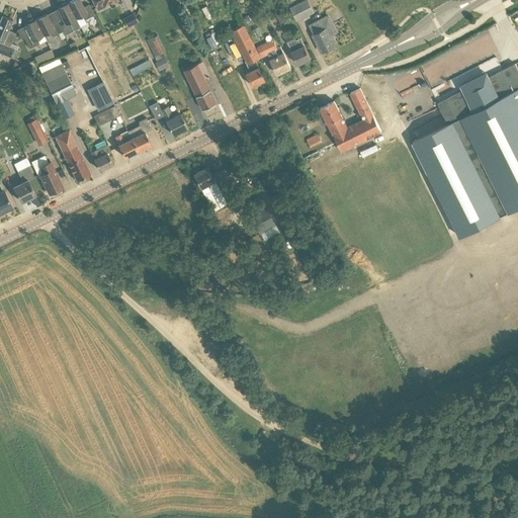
[(89,4),(84,7),(80,0),(72,0),(68,2),(76,18),(82,15),(85,20),(95,14),(89,4)]
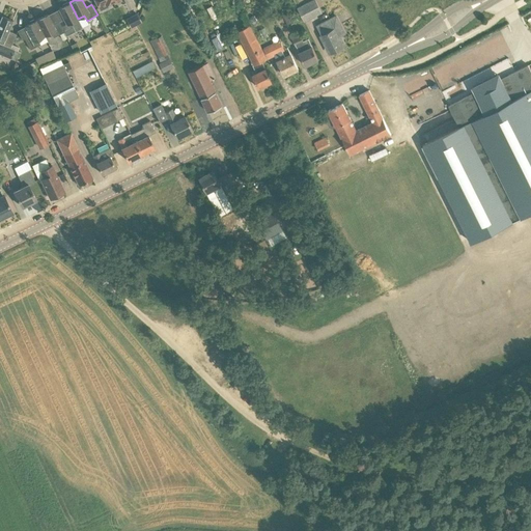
[(95,0),(101,9),(108,5),(107,3),(113,0),(95,0)]
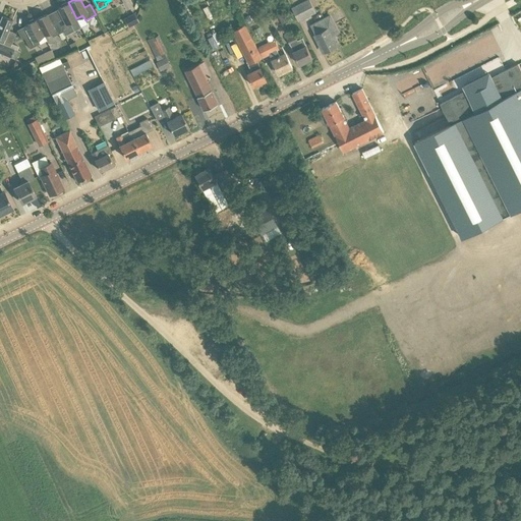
[(309,0),(307,0),(292,8),(298,21),(315,12),(309,0)]
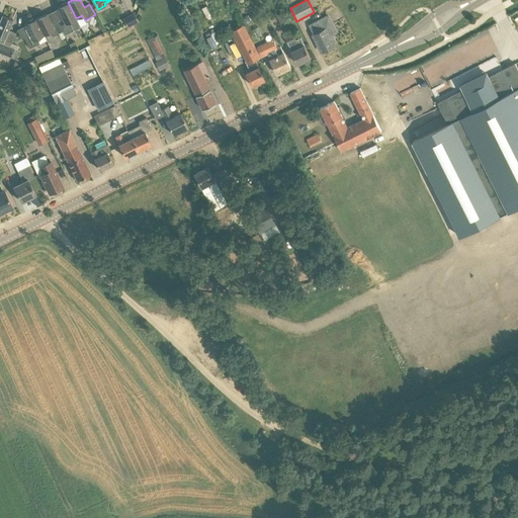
[(76,18),(68,2),(67,3),(66,2),(61,4),(62,6),(58,8),(63,17),(57,20),(63,31),(72,26),(74,30),(80,27),(76,18)]
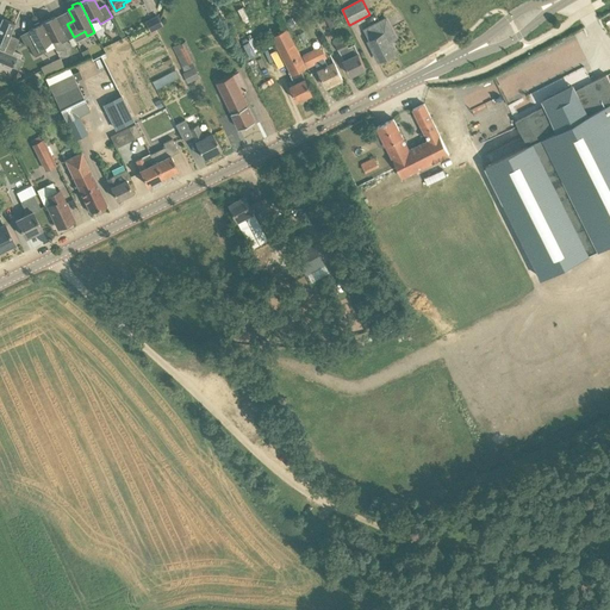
[(334,14),(325,18),(330,29),(338,24),(334,14)]
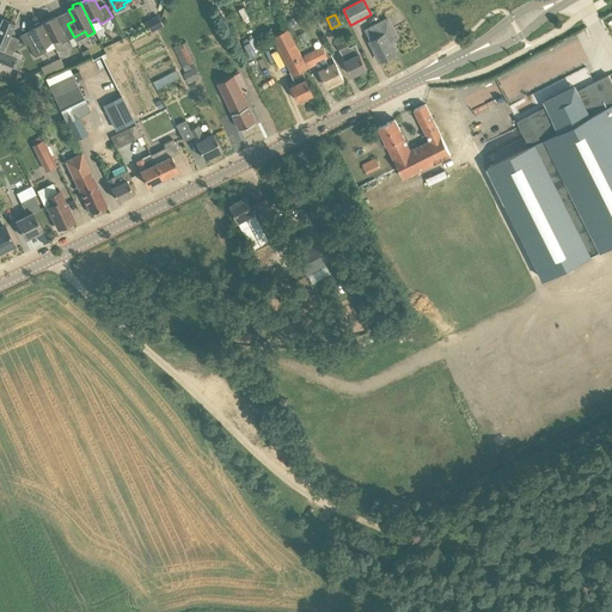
[(74,37),(67,24),(61,28),(55,17),(42,23),(51,42),(59,38),(62,43),(69,40),(74,37)]
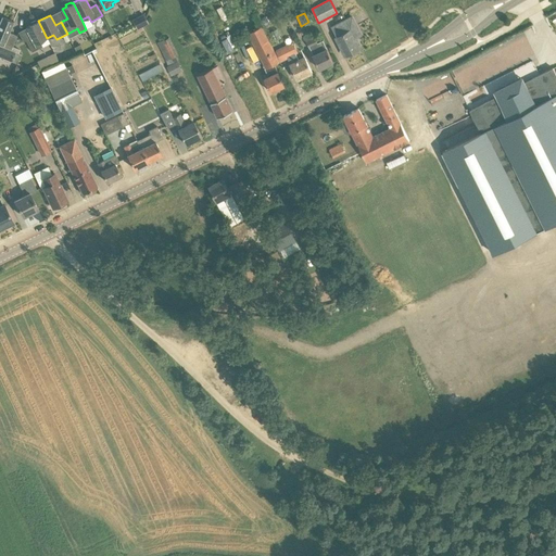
[(144,15),(134,21),(137,28),(148,23),(144,15)]
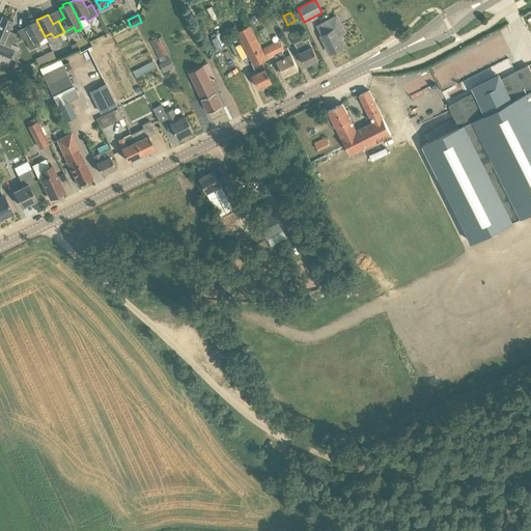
[(2,16),(0,20),(0,54),(1,55),(17,61),(21,52),(15,49),(3,45),(14,21),(2,16)]
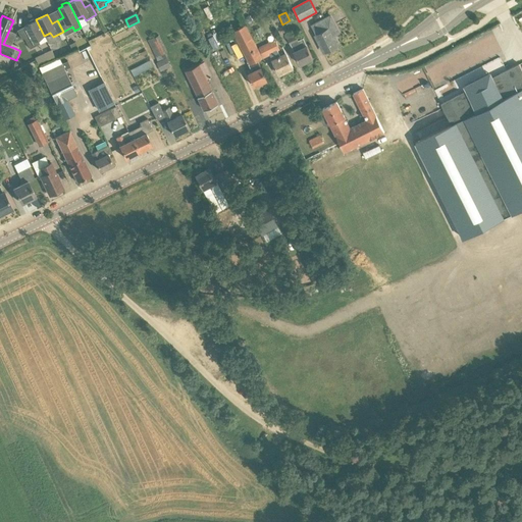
[(30,49),(41,43),(38,39),(44,36),(36,19),(35,20),(34,18),(29,21),(30,22),(25,24),(31,35),(24,38),(30,49)]
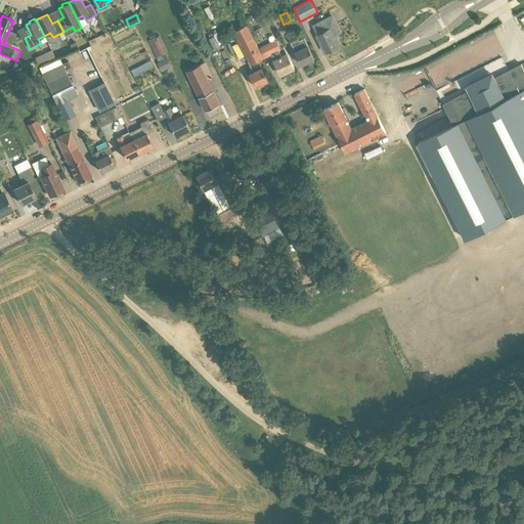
[(326,19),(312,27),(326,52),(340,45),(326,19)]
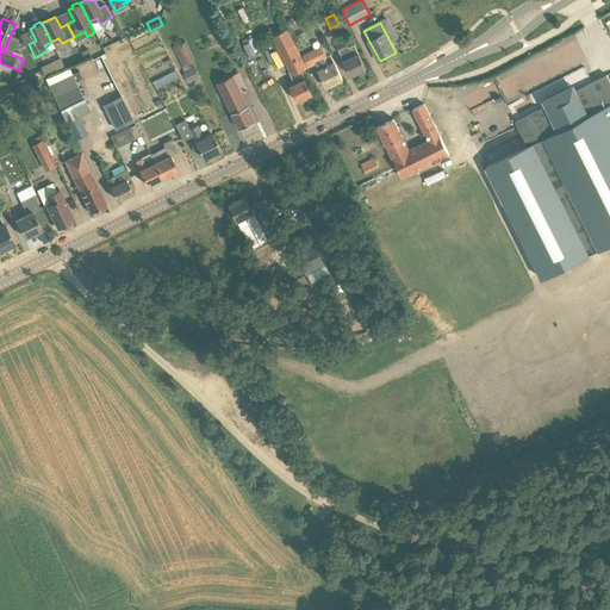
[(288,29),(275,36),(293,74),(291,74),(296,83),(290,86),(297,101),(313,93),(302,69),(307,67),(288,29)]
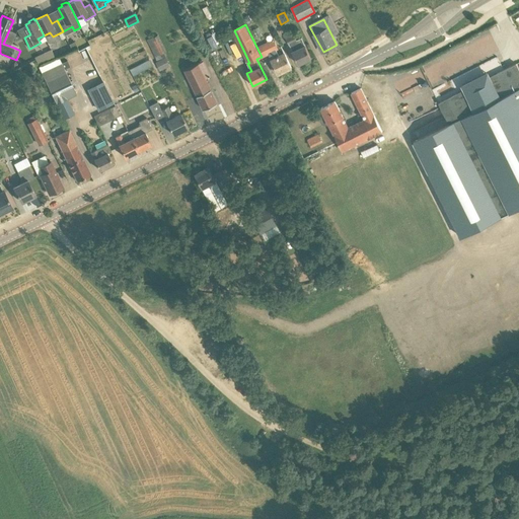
[(10,46),(16,33),(9,30),(4,43),(10,46)]
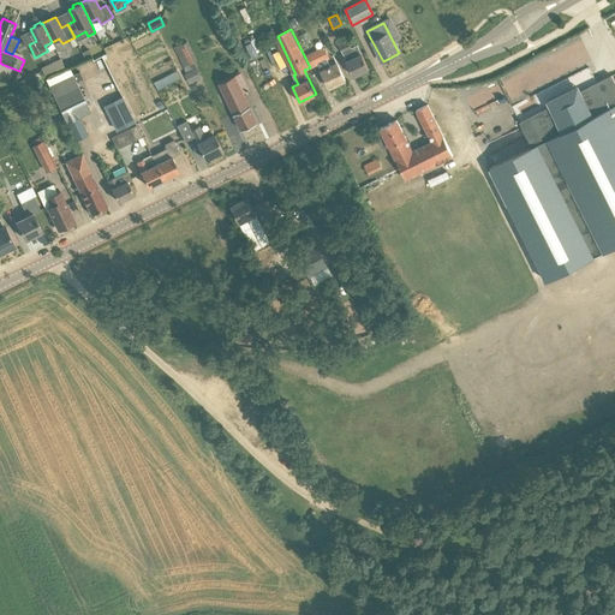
[(362,53),(358,45),(351,48),(348,41),(346,39),(338,42),(344,54),(344,53),(347,60),(346,61),(353,76),(369,69),(362,53)]
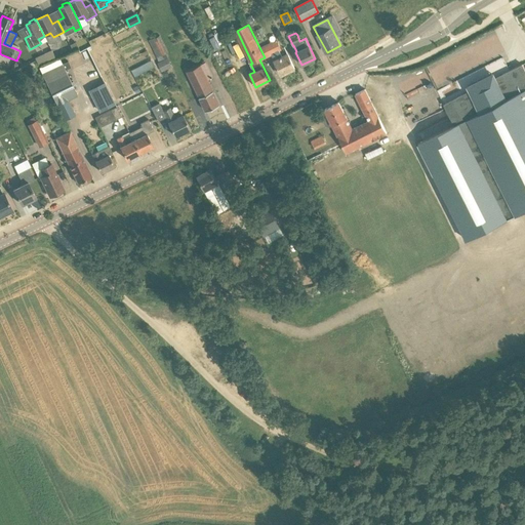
[(149,40),(159,63),(168,58),(166,53),(162,54),(154,38),(149,40)]
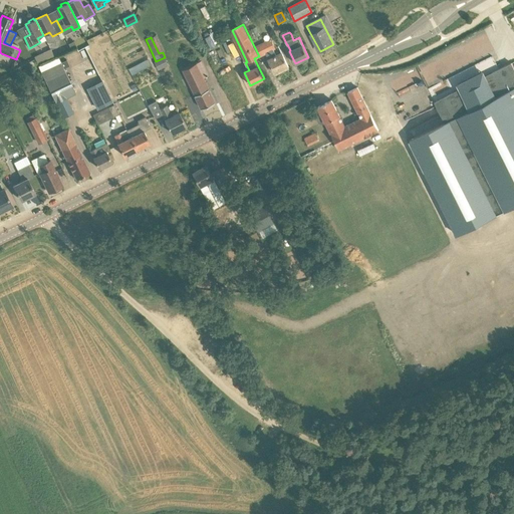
[(273,50),(275,49),(270,40),(256,46),(261,56),(265,53),(268,59),(269,59),(275,73),(288,66),(282,53),(276,56),(273,50)]
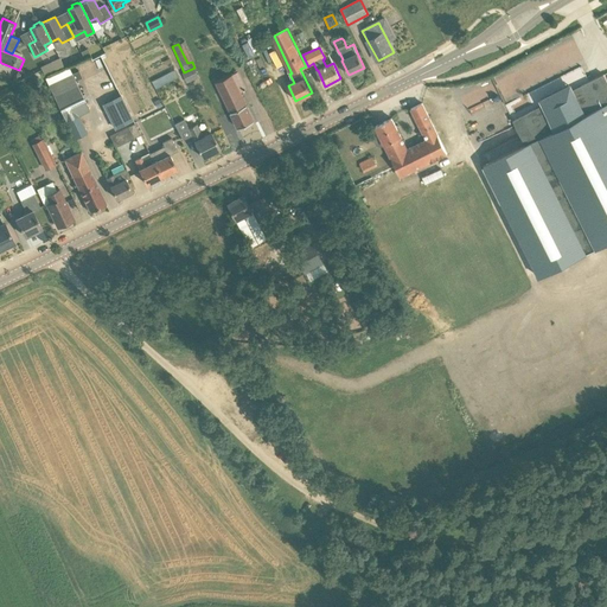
[(61,59),(42,68),(45,75),(63,65),(61,59)]
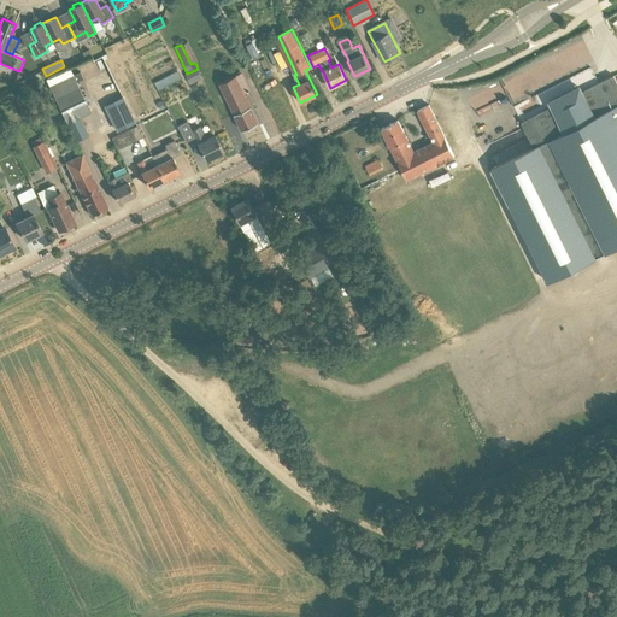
[(46,80),(50,87),(66,123),(76,141),(89,135),(80,117),(92,112),(76,82),(74,75),(70,69),(46,80)]
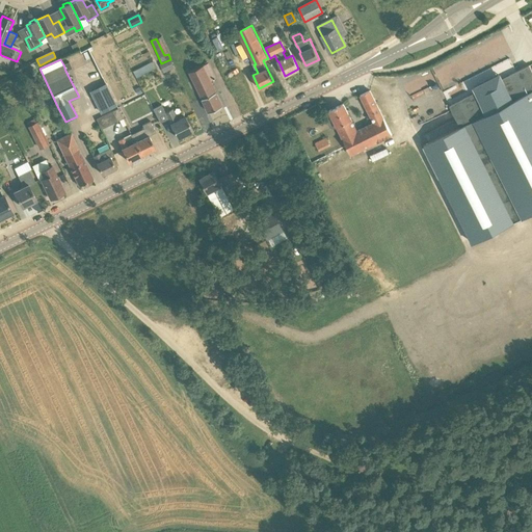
[(154,59),(133,70),(136,76),(157,65),(154,59)]
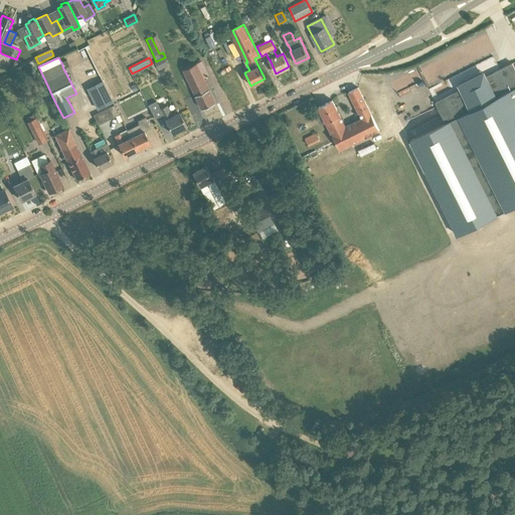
[(169,65),(165,57),(156,61),(155,61),(159,70),(169,65)]
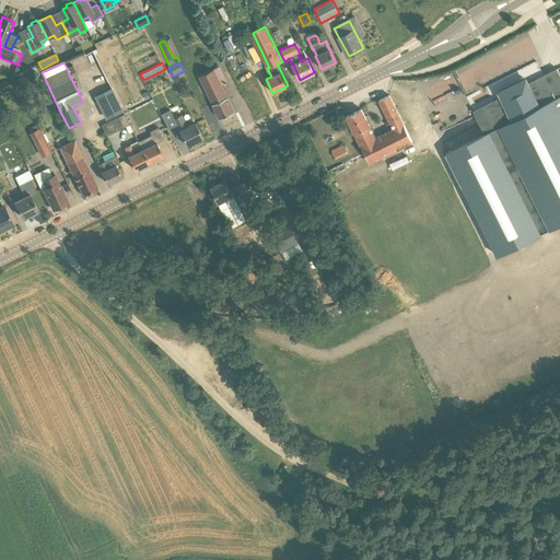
[(72,65),(67,68),(69,74),(76,71),(72,65)]
